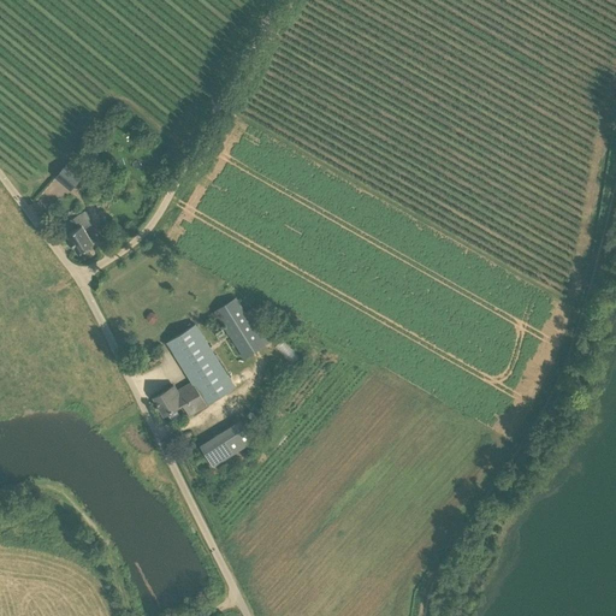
[(98,161),(90,153),(80,161),(87,170),(98,161)]
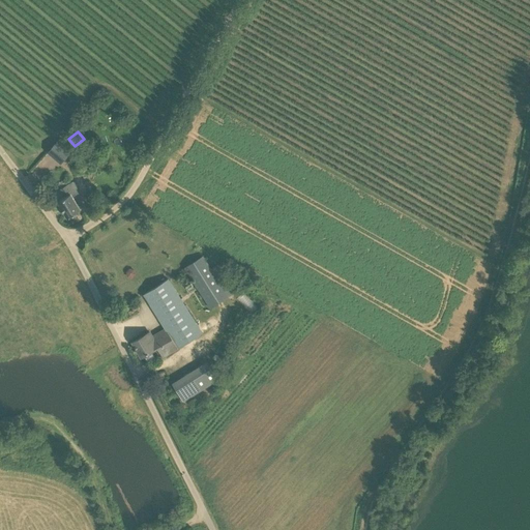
[(59,139),(48,152),(61,165),(72,151),(59,139)]
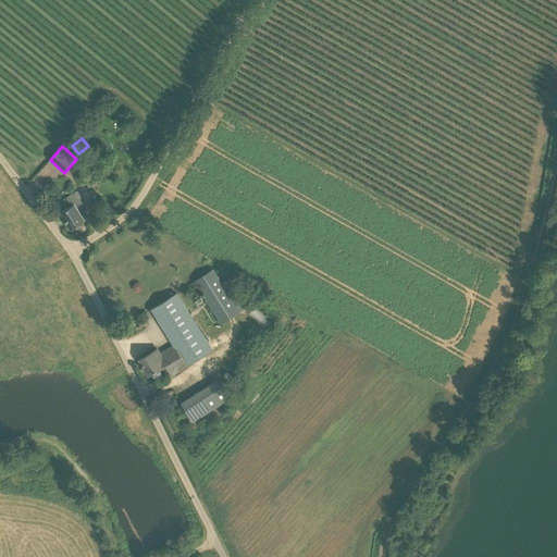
[(98,169),(104,178),(111,175),(104,165),(98,169)]
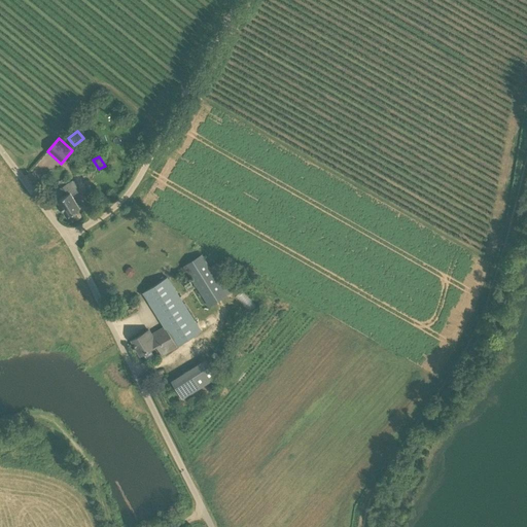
[(80,190),(73,180),(61,187),(66,195),(58,200),(67,216),(80,208),(72,196),(80,190)]
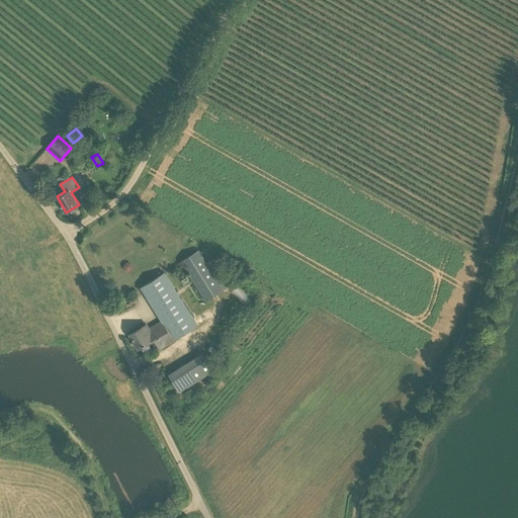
[(213,259),(206,263),(198,251),(181,261),(206,300),(230,285),(213,259)]
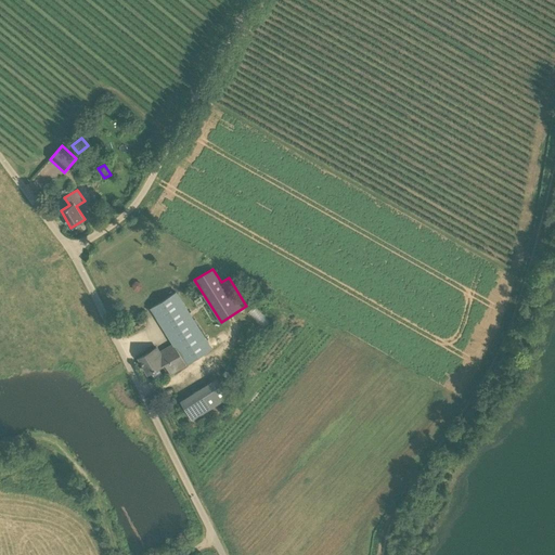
[(177,292),(152,307),(175,344),(159,352),(157,347),(139,358),(149,373),(165,363),(171,373),(211,350),(177,292)]
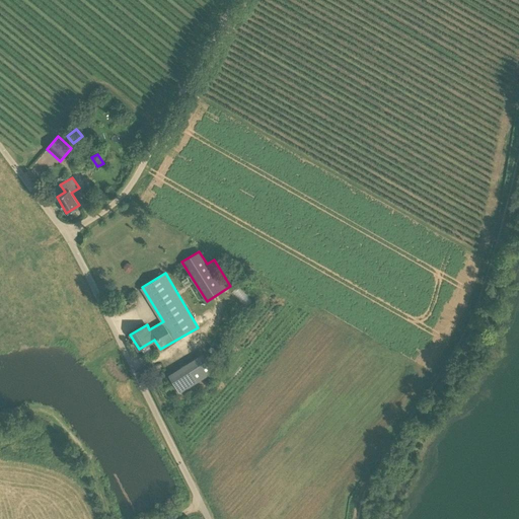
[(203,355),(169,375),(180,392),(214,371),(203,355)]
